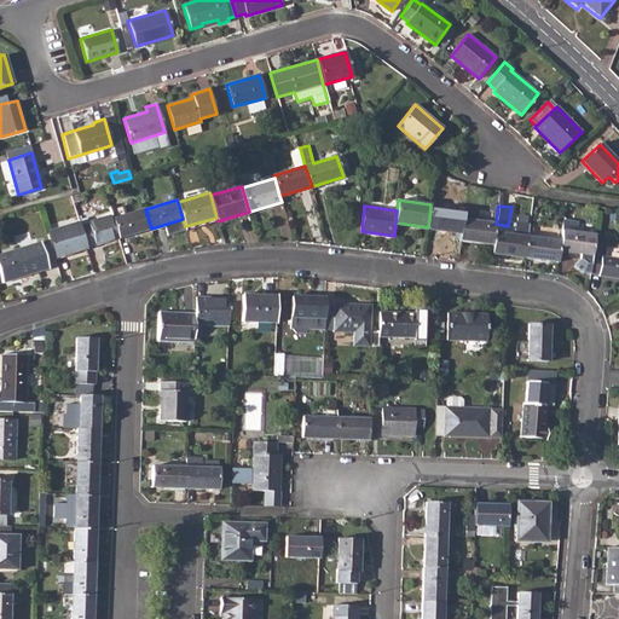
[(431,208),(428,227),(461,231),(463,212),(431,208)]
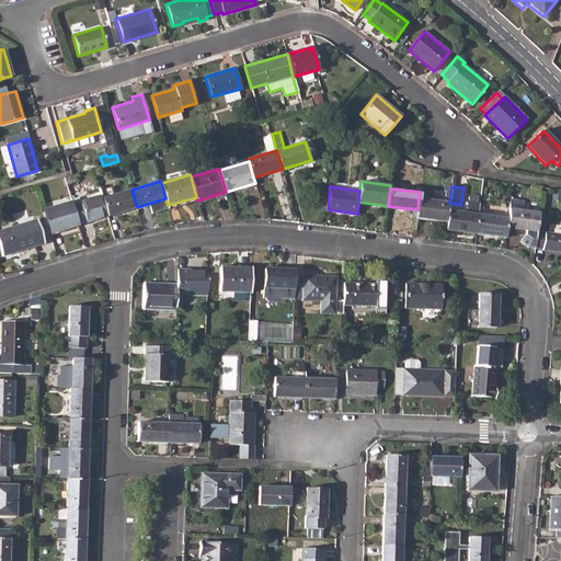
[(418,209),(416,217),(447,221),(448,210),(449,203),(433,201),(434,191),(421,189),(420,192),(418,209)]
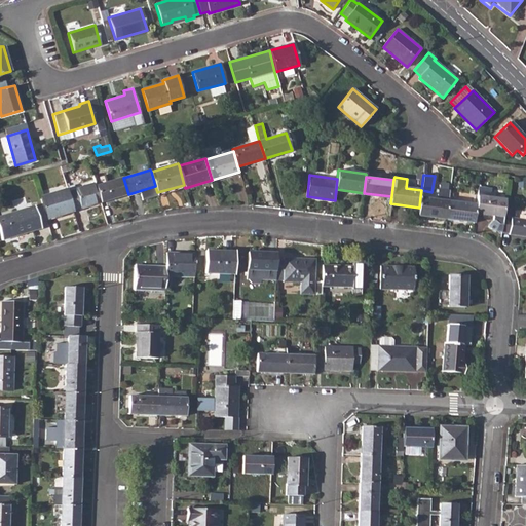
[(106,183),(96,186),(101,201),(101,202),(128,194),(123,178),(106,183)]
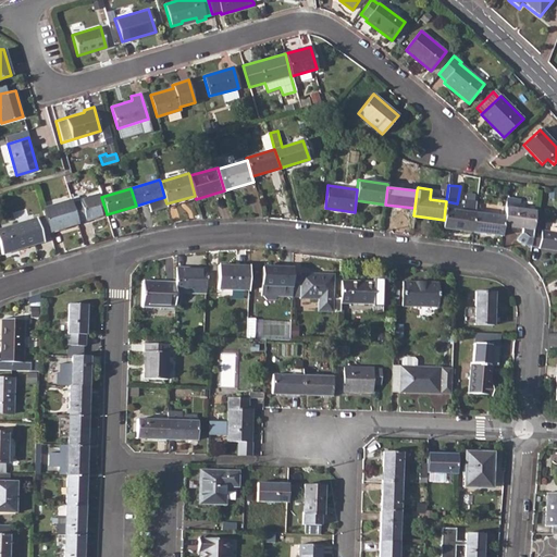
[(77,201),(72,202),(77,221),(83,220),(84,220),(107,213),(101,197),(100,193),(77,199),(77,201)]
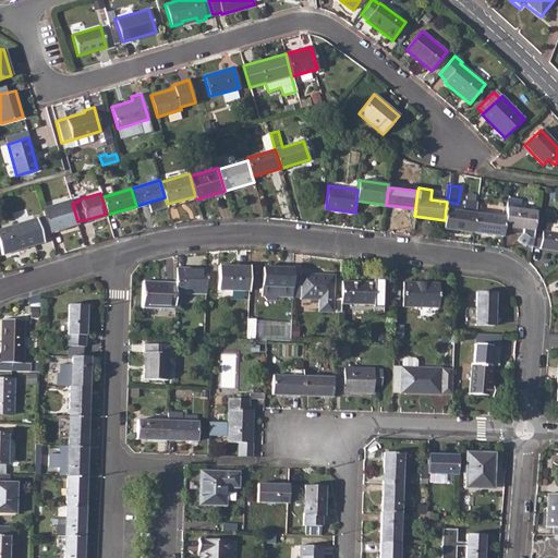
[(19,194),(9,197),(14,214),(23,210),(19,194)]
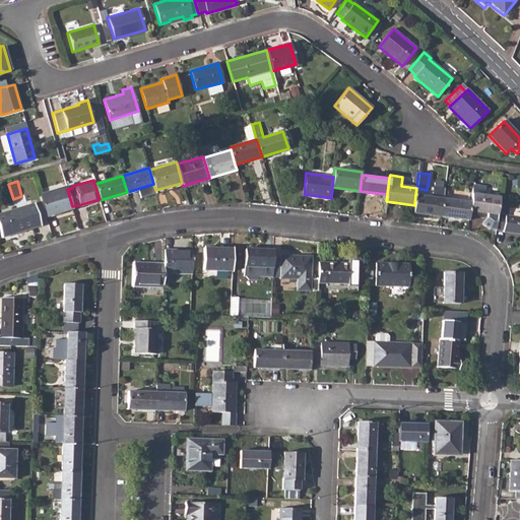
[(66,186),(40,194),(46,216),(73,207),(72,206),(67,189),(66,186)]
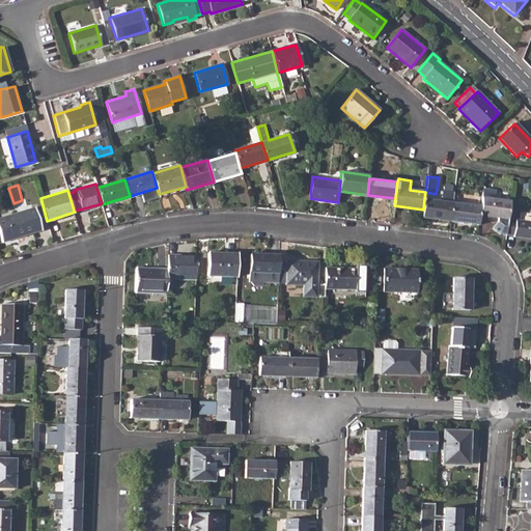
[(423,210),(422,218),(450,221),(452,203),(454,193),(442,191),(441,201),(424,199),(423,210)]
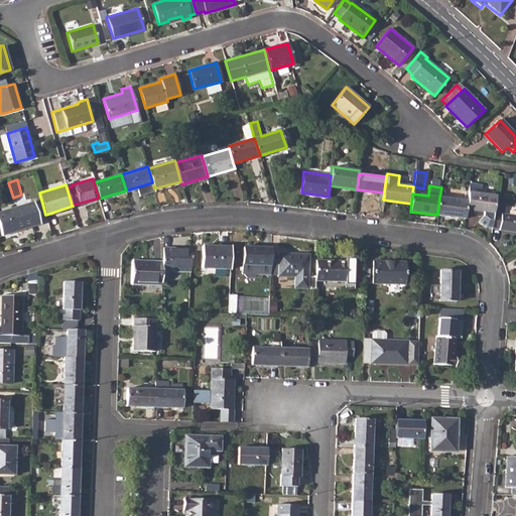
[(467,201),(466,210),(483,212),(483,216),(478,222),(486,228),(491,229),(492,227),(494,213),(496,196),(481,194),(482,187),(470,185),(467,201)]
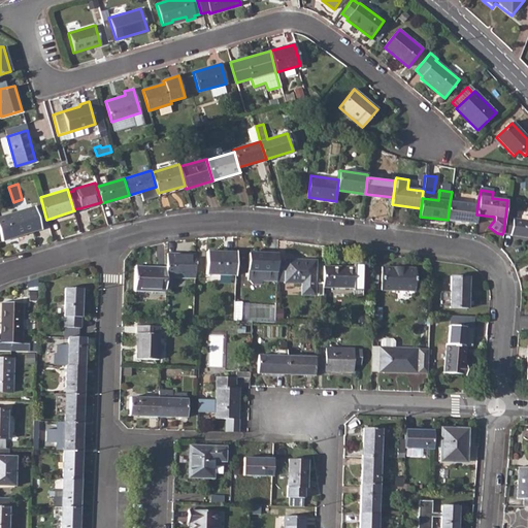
[(450,202),(448,220),(475,224),(476,215),(477,205),(450,202)]
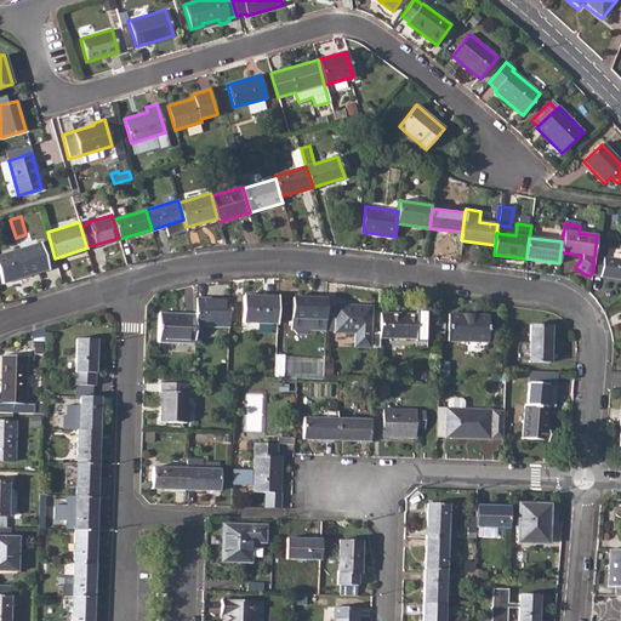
[(40,241),(17,249),(26,277),(49,269),(40,241)]
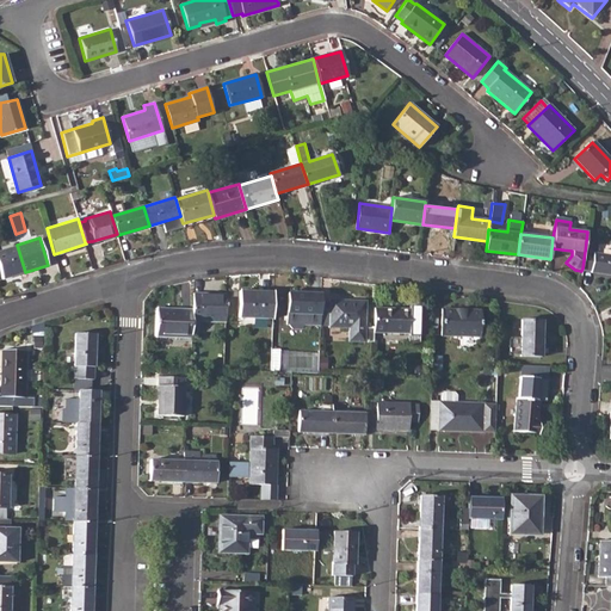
[(25,272),(17,245),(0,250),(0,271),(2,279),(25,272)]
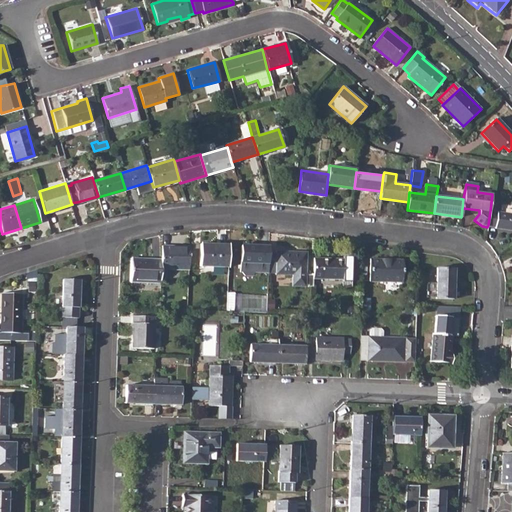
[(490,211),(488,225),(495,226),(496,227),(511,229),(511,213),(498,212),(497,212),(490,211)]
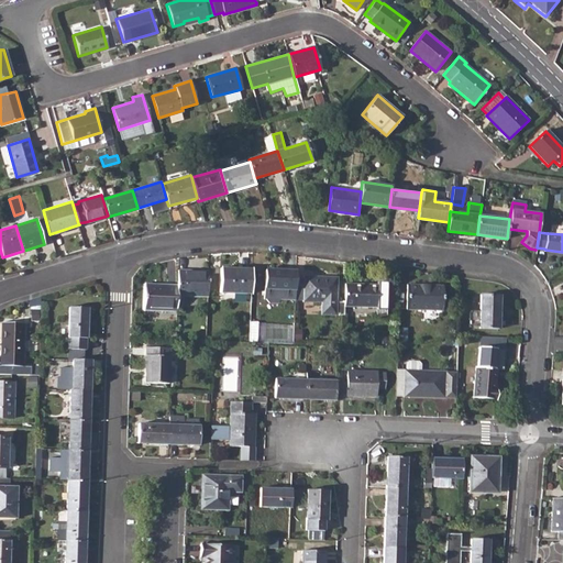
[(220,293),(251,294),(252,268),(235,268),(235,271),(220,271),(220,293)]
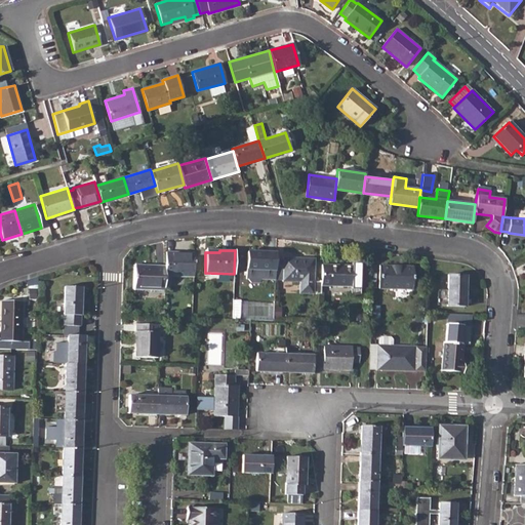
[(165,266),(164,284),(171,285),(171,275),(193,276),(194,252),(165,251),(165,266)]
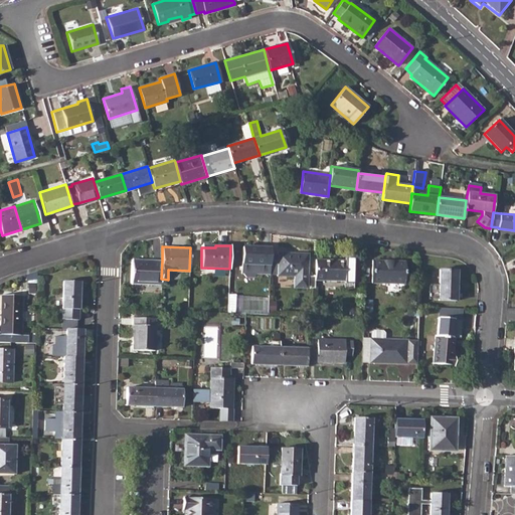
[(256,275),(270,275),(271,254),(271,247),(242,246),(242,274),(243,274),(246,278),(253,278),(256,275)]
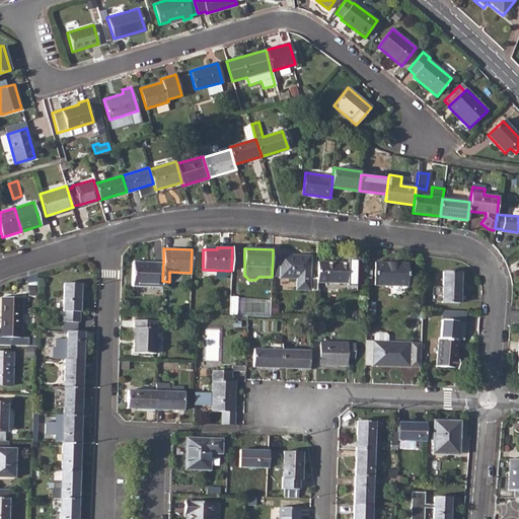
[(313,290),(317,291),(318,282),(318,278),(310,278),(310,255),(281,254),(281,257),(273,256),(272,277),(280,278),(296,279),(296,290),(310,290),(310,289),(313,289),(313,290)]
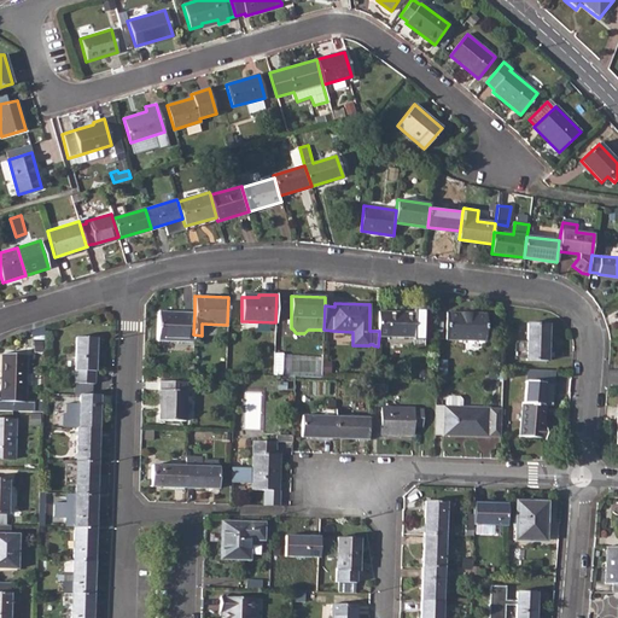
[(175,316),(175,312),(159,312),(158,339),(193,340),(193,334),(194,313),(185,312),(184,315),(175,316)]
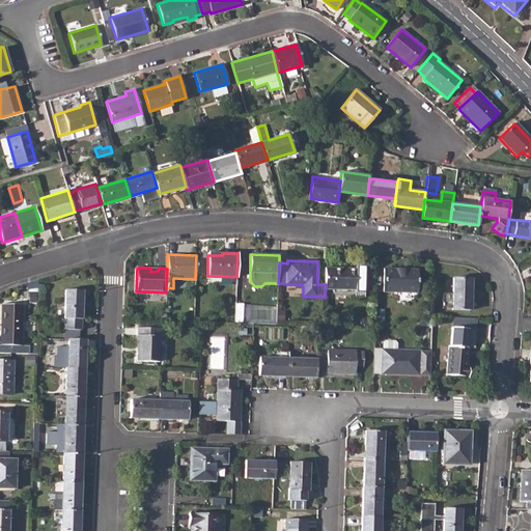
[(326,284),(326,288),(364,289),(365,270),(357,270),(357,269),(326,268),(326,284)]
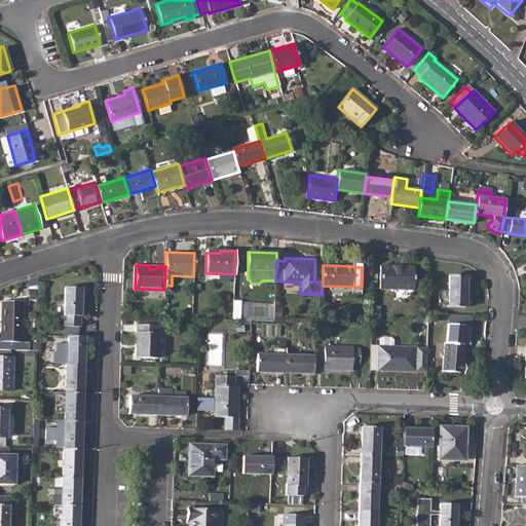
[(381,266),(380,289),(413,290),(414,267),(381,266)]
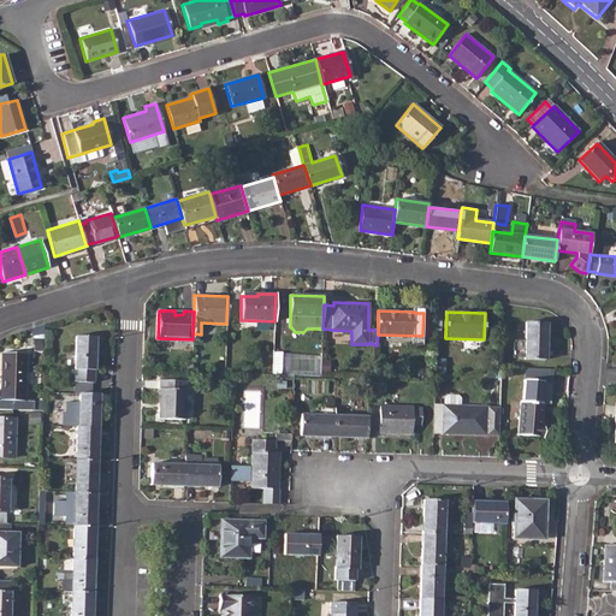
[(526,323),(525,359),(546,359),(548,324),(526,323)]
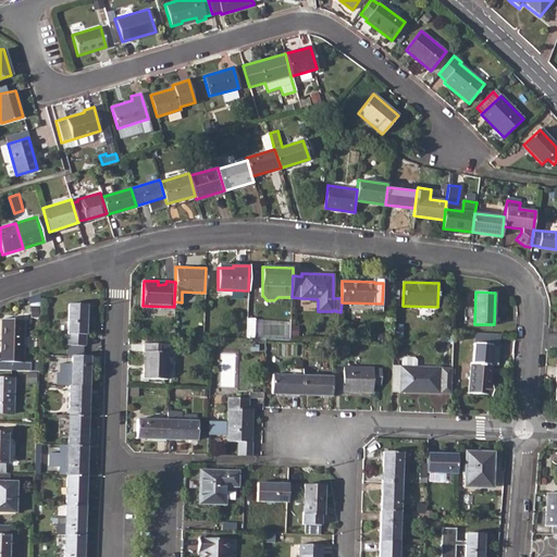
[(69,310),(66,346),(85,346),(86,305),(69,304),(69,310)]
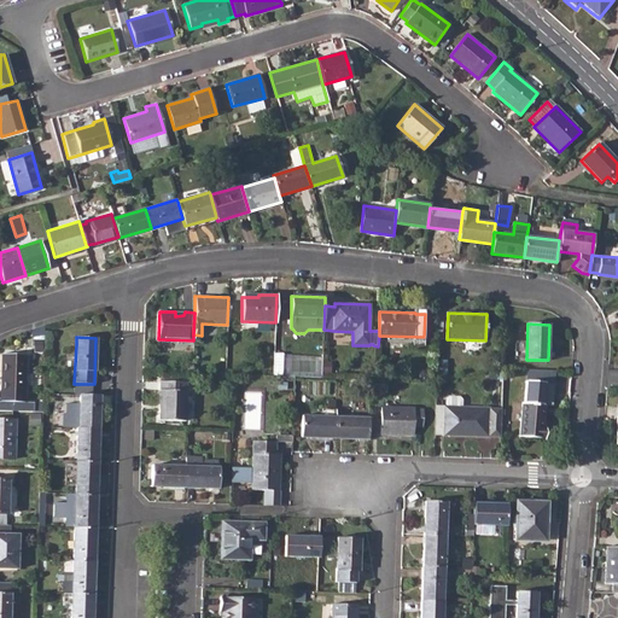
[(517,340),(517,357),(526,357),(526,340),(517,340)]
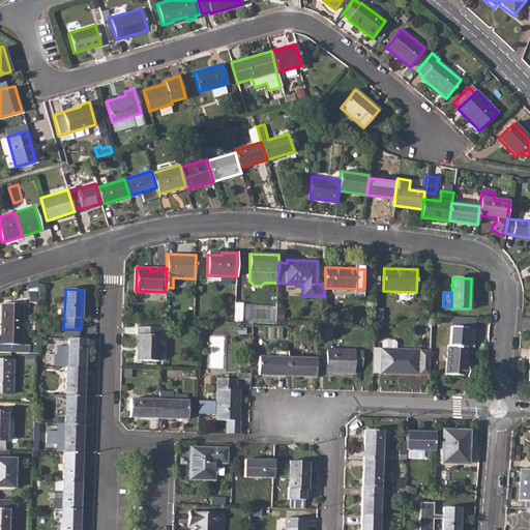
[(2,303),(1,344),(21,345),(22,304),(2,303)]
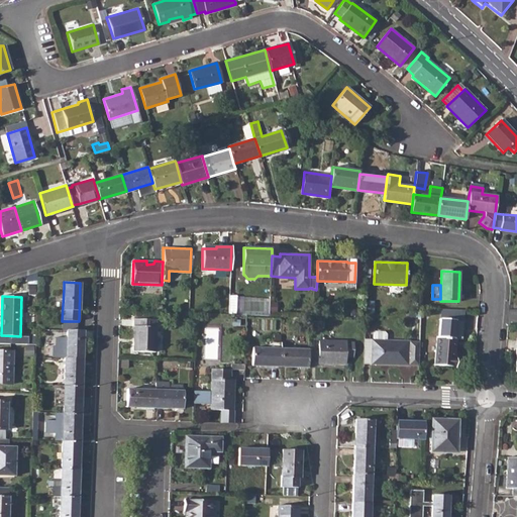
[(134,319),(133,351),(156,352),(156,320),(134,319)]
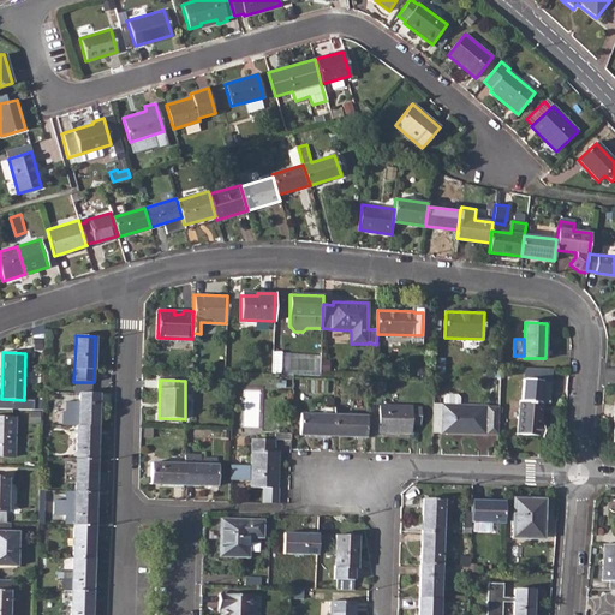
[(520,401),(518,434),(543,436),(544,424),(541,423),(542,402),(541,402),(541,392),(524,390),(523,401),(520,401)]
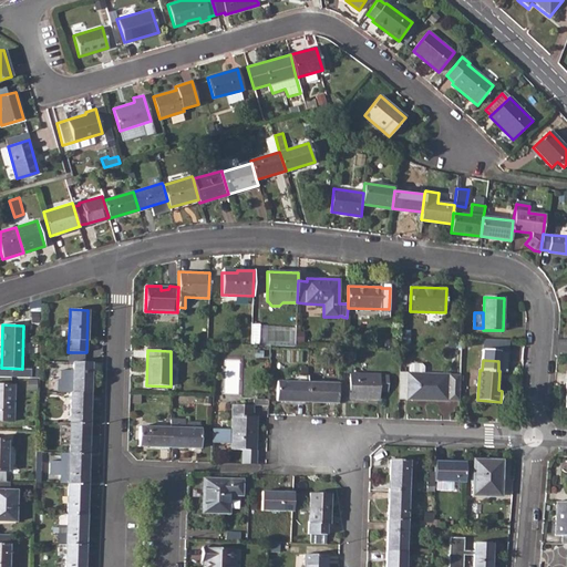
[(74,362),(72,392),(91,393),(92,363),(74,362)]
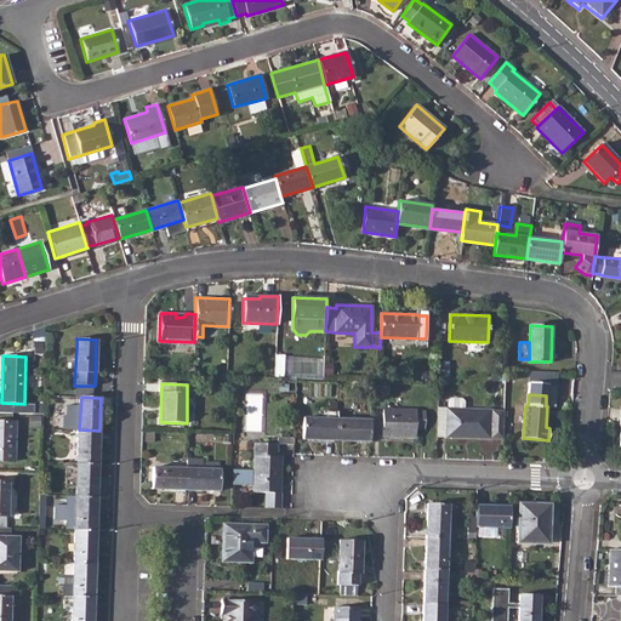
[(445,440),(469,440),(471,410),(463,409),(463,402),(461,399),(450,399),(448,402),(446,409),(445,440)]
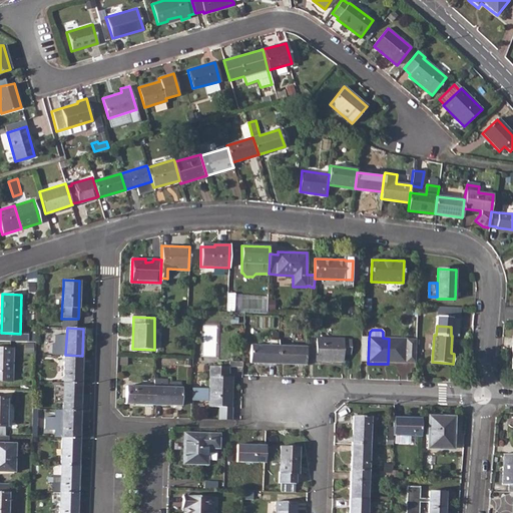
[(250,363),(278,364),(279,346),(279,340),(268,339),(268,346),(250,345),(250,363)]
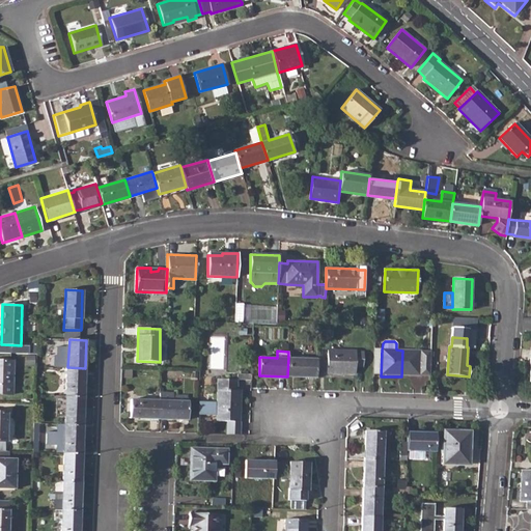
[(327,373),(344,373),(345,351),(327,351),(327,373)]
